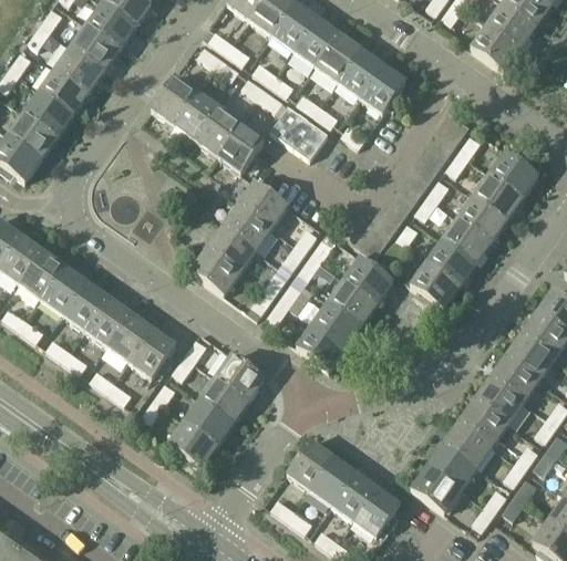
[(104,0),(101,6),(134,29),(151,6),(142,0),(104,0)]
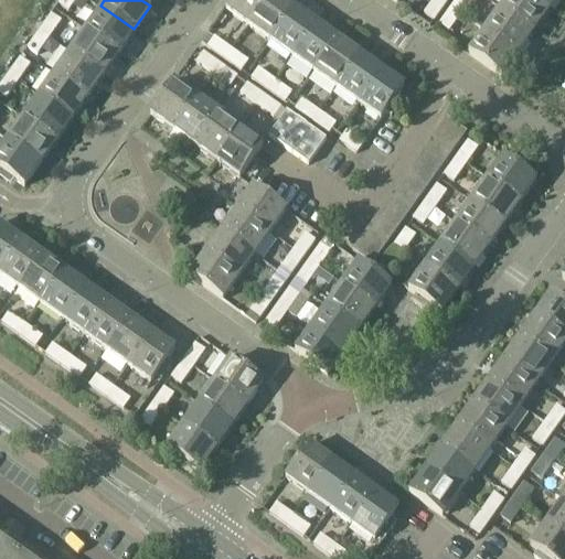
[(230,0),(225,6),(247,21),(262,0),(230,0)]
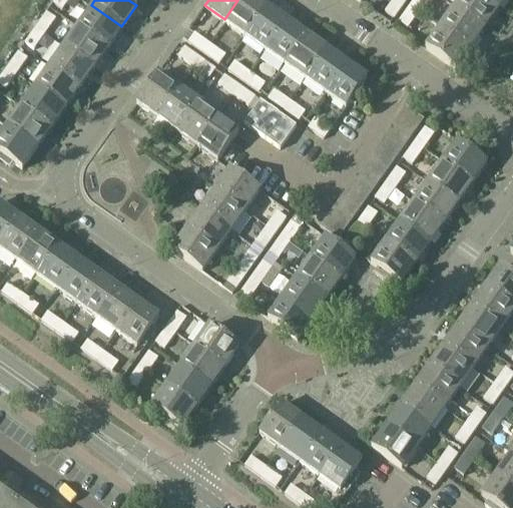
[(237,0),(224,19),(244,34),(267,3),(262,0),(237,0)]
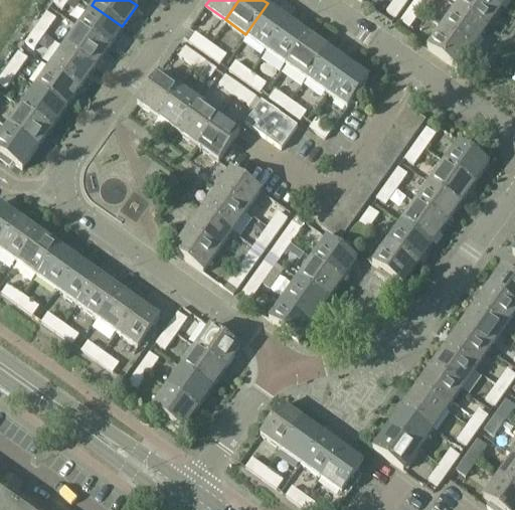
[(392,0),(386,8),(395,15),(405,0),(392,0)]
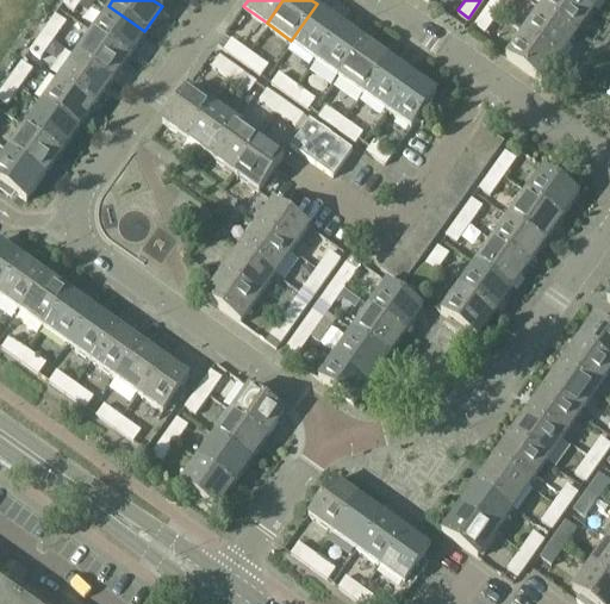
[(490,0),(487,4),(498,11),(505,0),(490,0)]
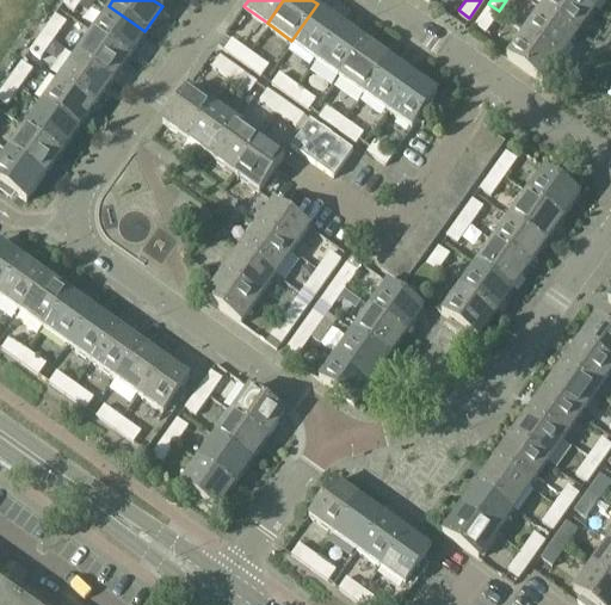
[(544,0),(541,5),(576,31),(593,7),(584,0),(544,0)]
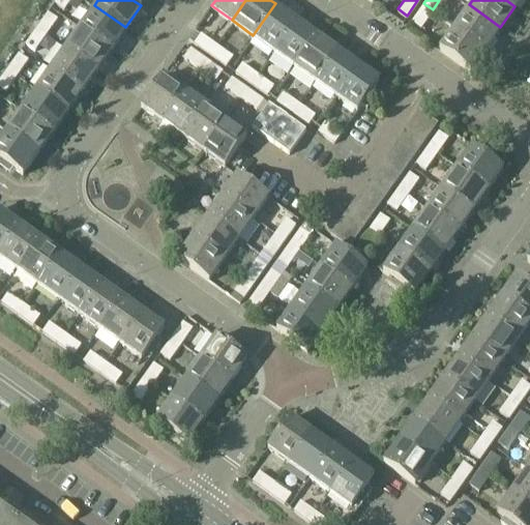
[(275,3),(253,35),(273,50),(296,19),(275,3)]
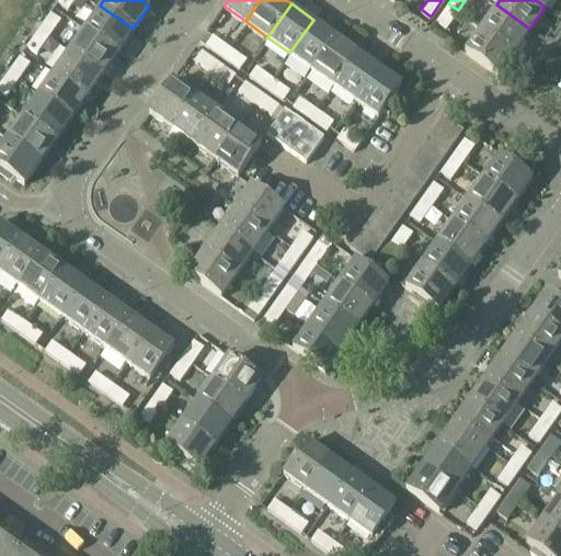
[(448,3),(436,20),(446,26),(458,10),(448,3)]
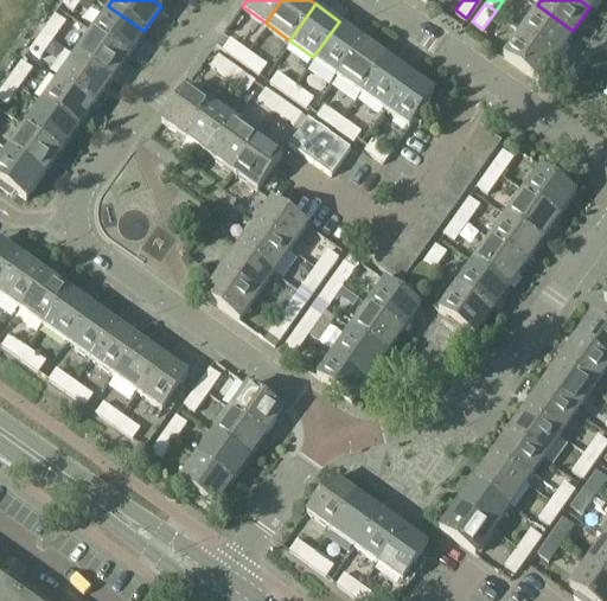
[(537,5),(521,30),(556,55),(573,31),(537,5)]
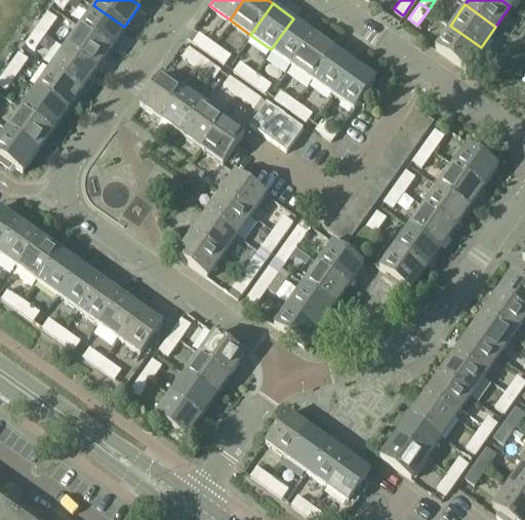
[(93,5),(79,26),(110,47),(124,27),(93,5)]
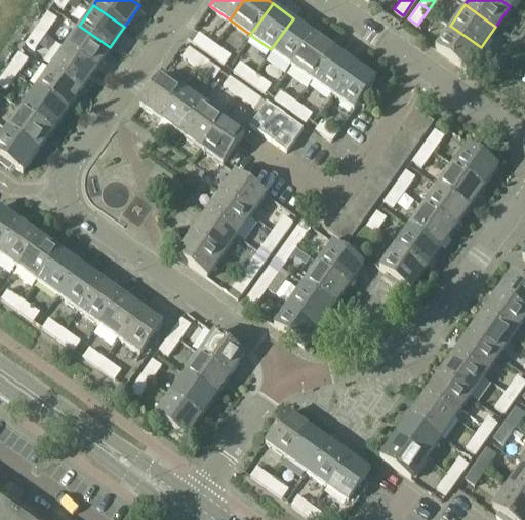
[(47,9),(36,25),(45,32),(56,15),(47,9)]
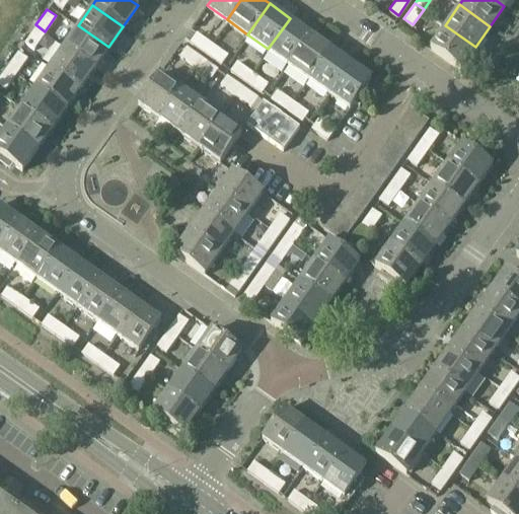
[(290,18),(268,49),(288,63),(310,32),(290,18)]
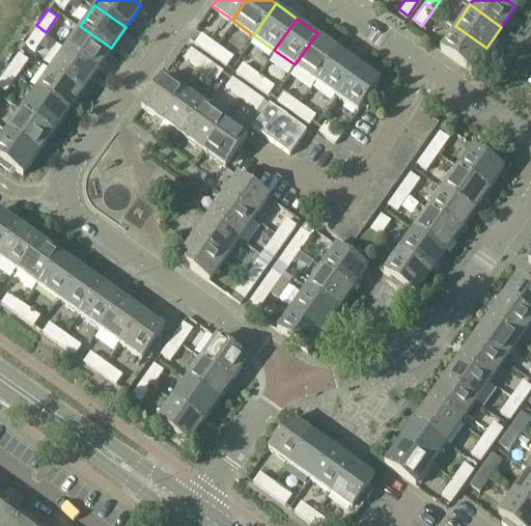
[(36,25),(26,40),(35,48),(46,32),(36,25)]
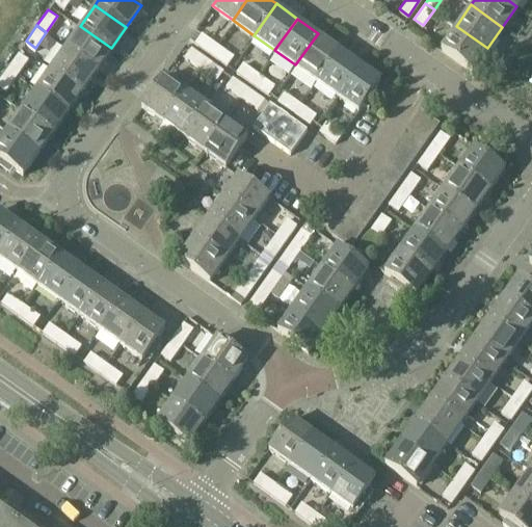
[(80,26),(65,47),(97,69),(111,48),(80,26)]
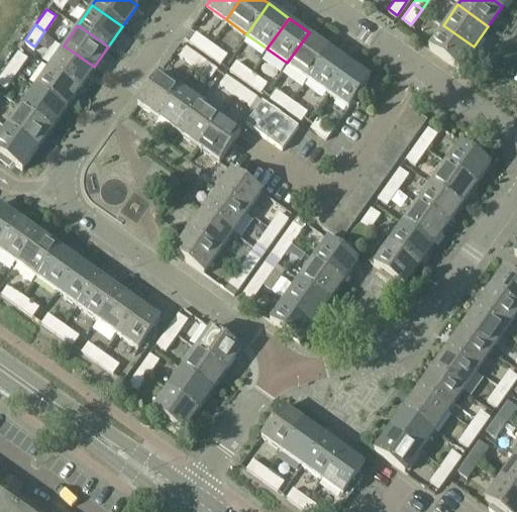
[(443,25),(428,45),(458,67),(474,46),(443,25)]
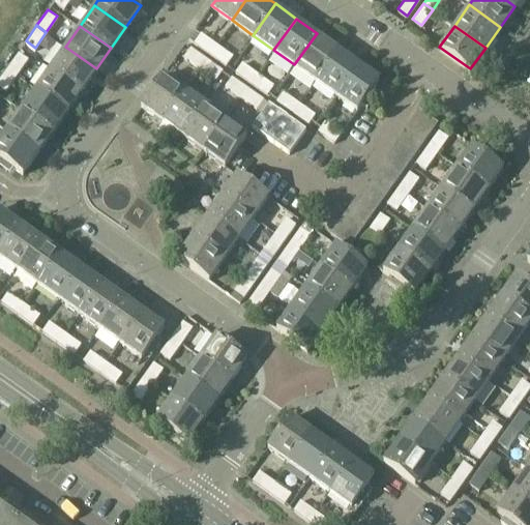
[(201,31),(195,40),(210,52),(216,42),(201,31)]
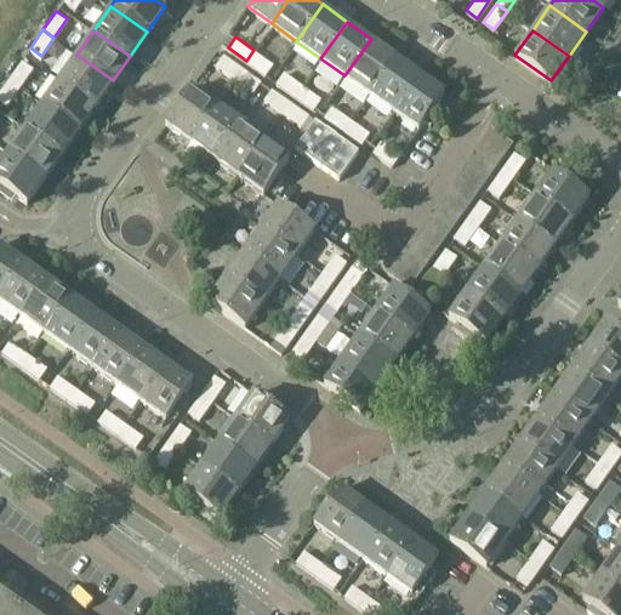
[(371,39),(345,75),(369,92),(396,56),(371,39)]
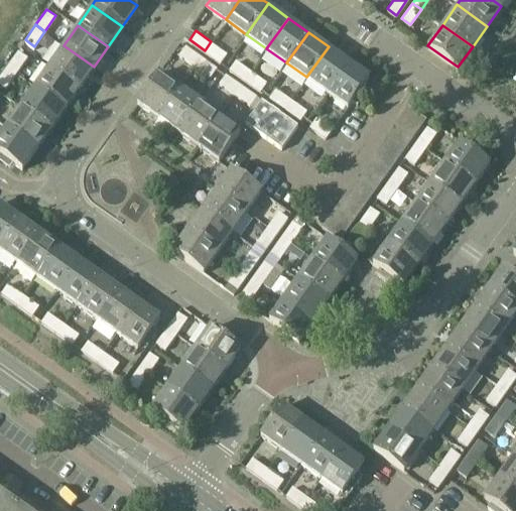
[(211,41),(205,50),(220,61),(227,52),(211,41)]
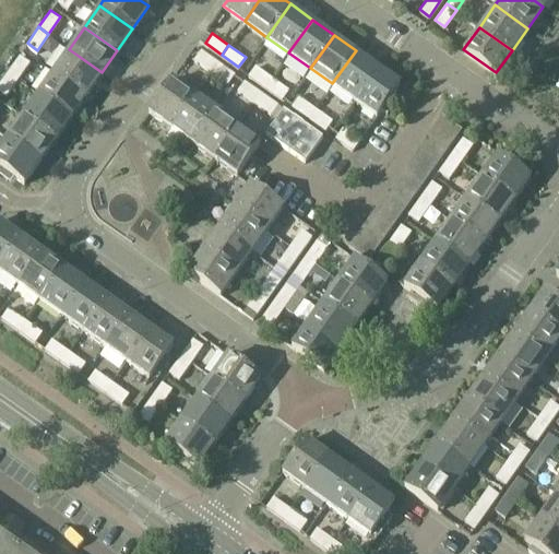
[(201,48),(194,58),(211,70),(217,60),(201,48)]
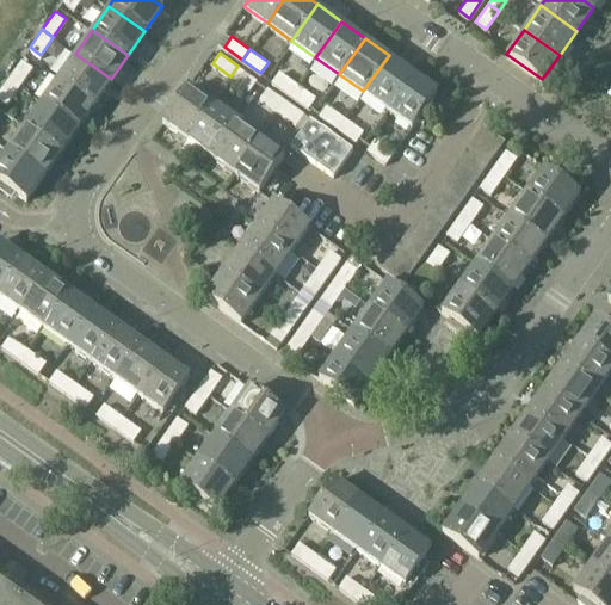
[(75,54),(57,76),(94,103),(111,79),(75,54)]
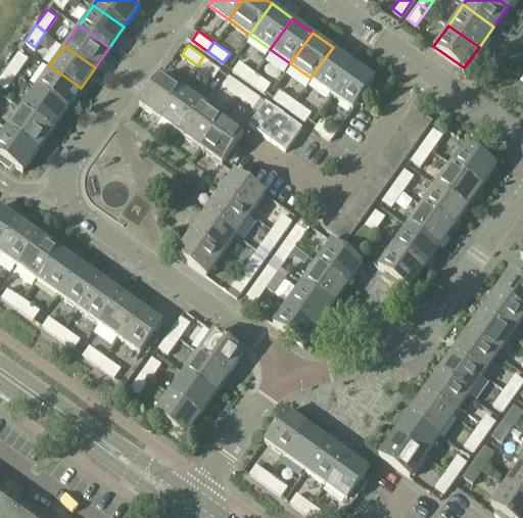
[(333,47),(311,78),(331,92),(353,61),(333,47)]
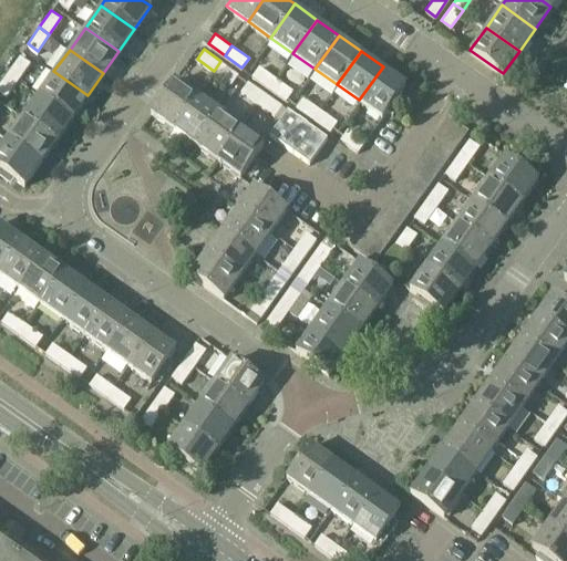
[(20,54),(8,71),(18,78),(30,61),(20,54)]
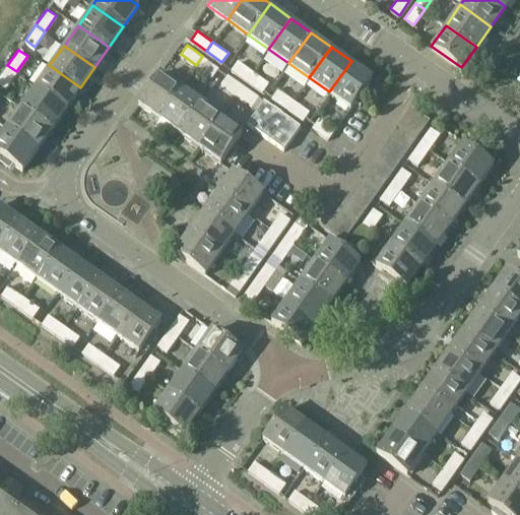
[(202,56),(196,65),(211,75),(218,66),(202,56)]
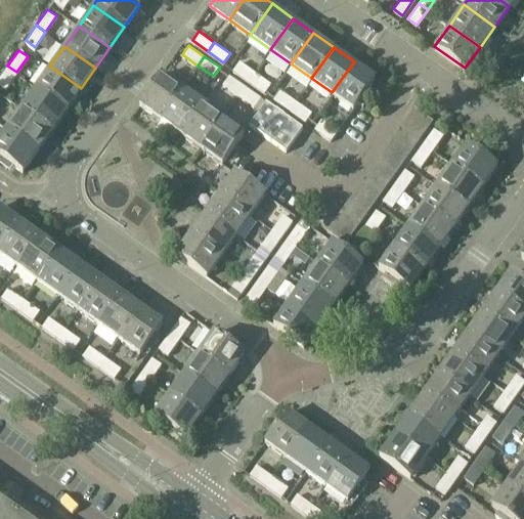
[(239,59),(232,69),(249,80),(255,71),(239,59)]
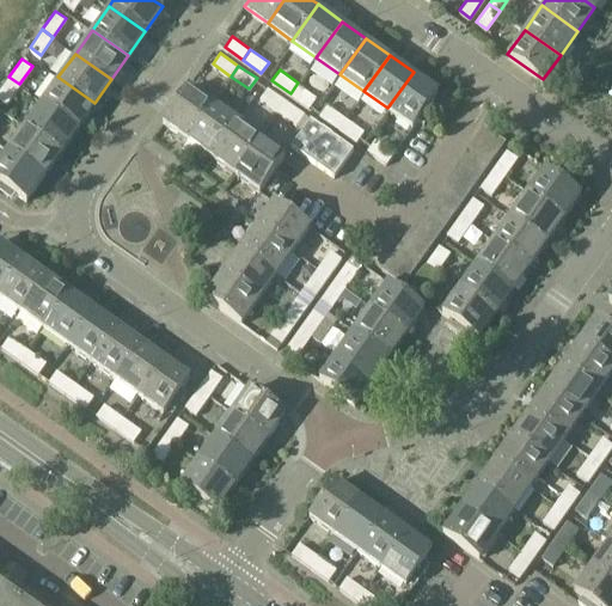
[(414,72),(387,108),(412,126),(417,117),(423,122),(424,121),(424,120),(433,108),(427,104),(438,90),(414,72)]
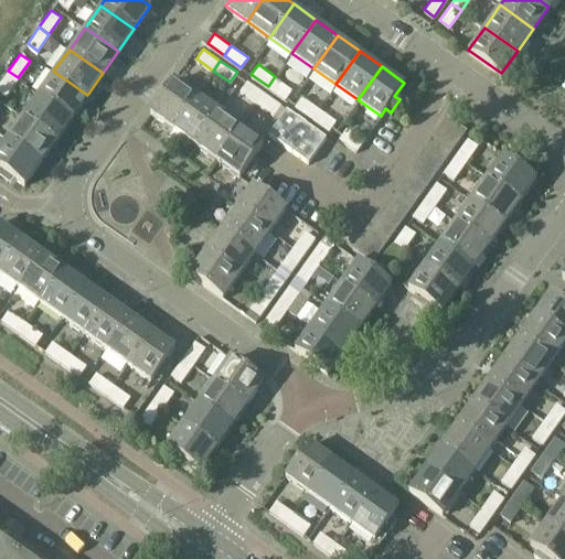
[(8,71),(0,82),(0,89),(6,95),(18,77),(8,71)]
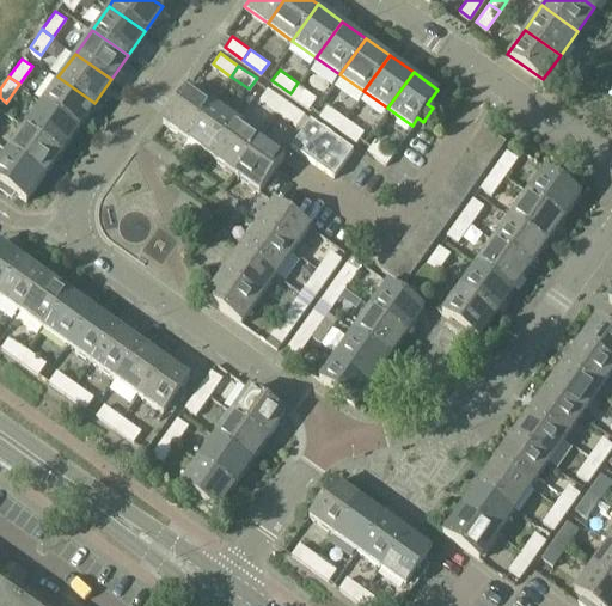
[(57,77),(41,101),(77,127),(95,103),(57,77)]
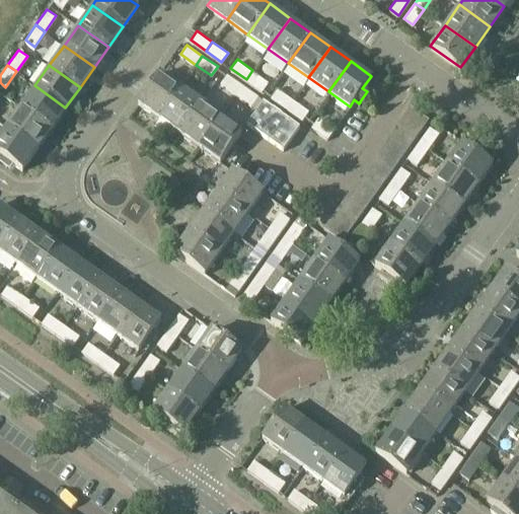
[(252,70),(246,79),(262,90),(268,81),(252,70)]
